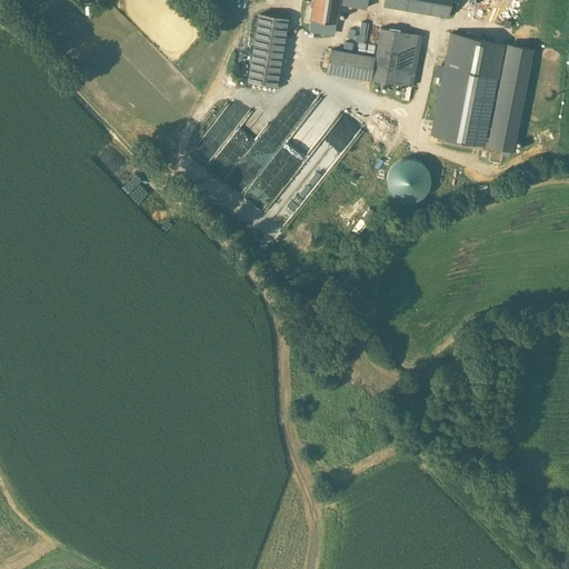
[(365,0),(312,0),(310,18),(336,22),(339,3),(363,8),(365,0)]
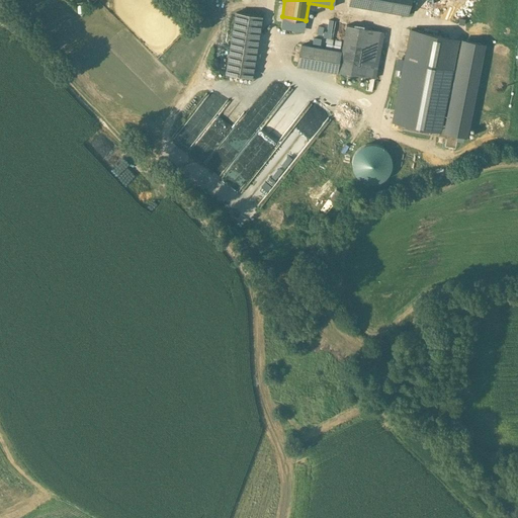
[(348,0),(348,4),(403,13),(407,14),(409,0),(348,0)]
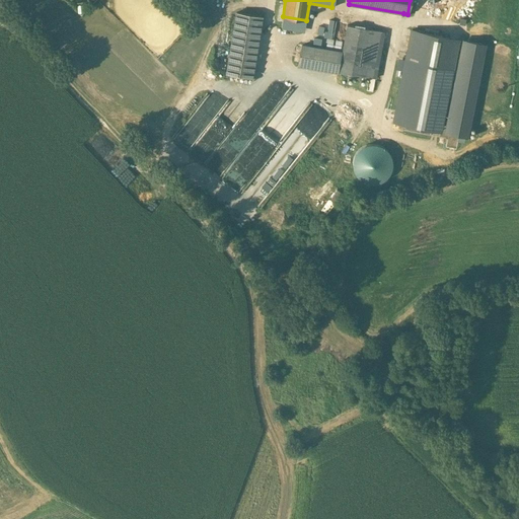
[(262,16),(236,12),(226,73),(251,77),(262,16)]
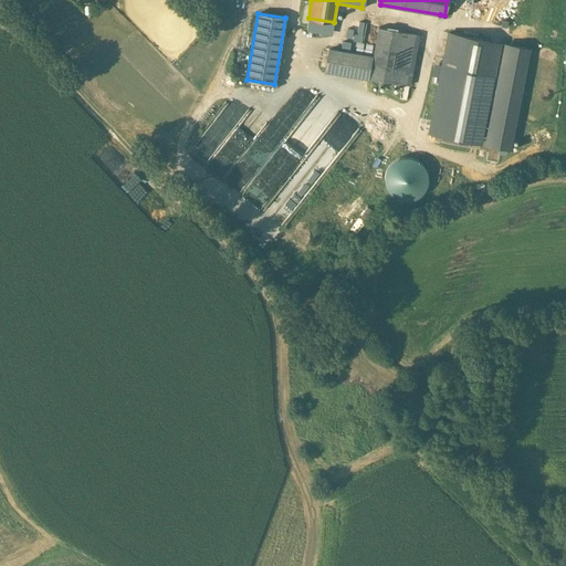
[(334,22),(308,18),(306,31),(332,35),(334,22)]
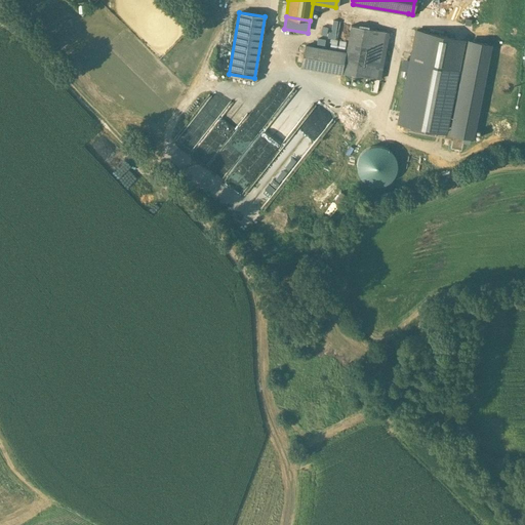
[(384,31),(351,25),(346,51),(341,73),(375,78),(384,31)]
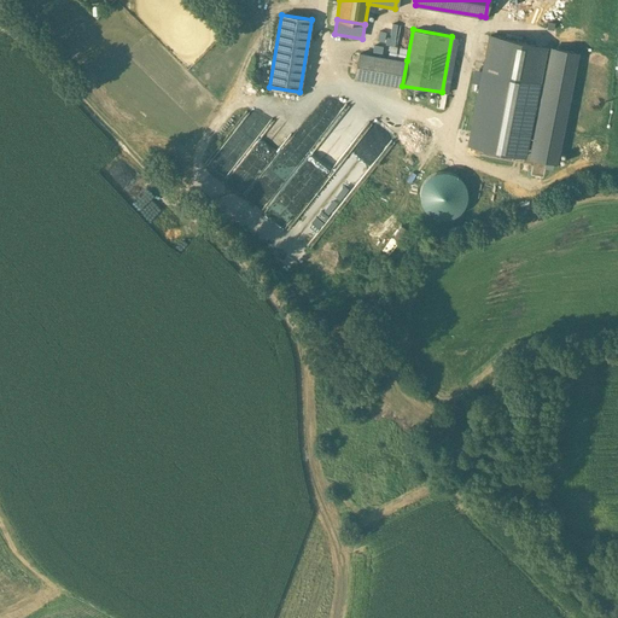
[(546,47),(490,36),(468,145),(524,156),(546,47)]
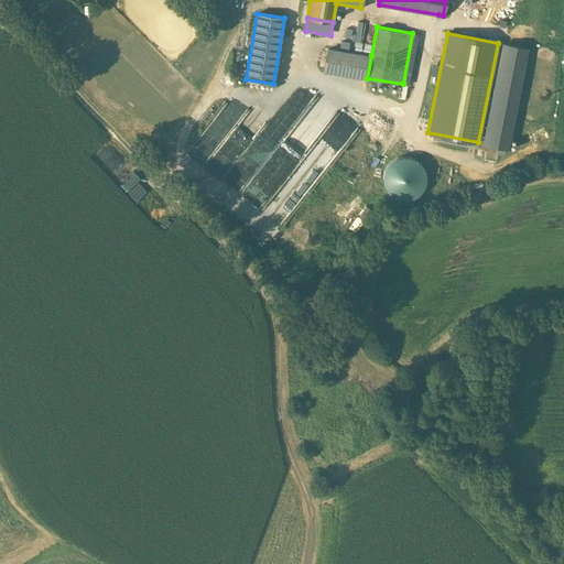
[(524,49),(502,44),(483,143),(506,148),(524,49)]
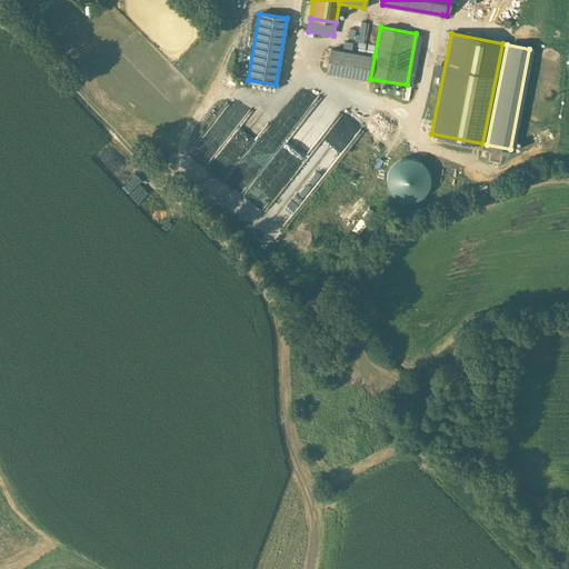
[(375,56),(330,49),(327,71),(370,79),(375,56)]
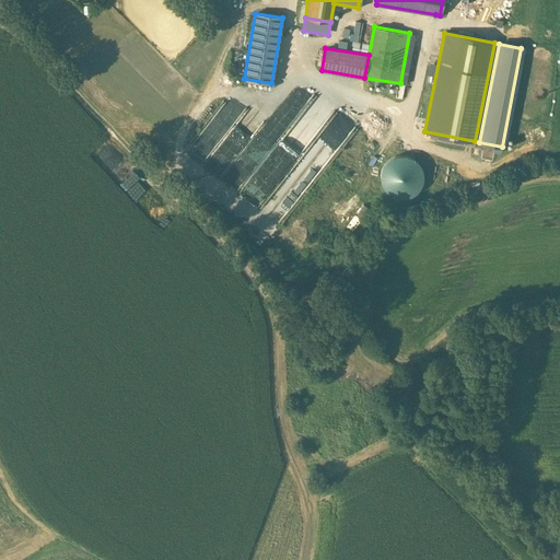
[(238,149),(251,127),(237,119),(224,140),(238,149)]
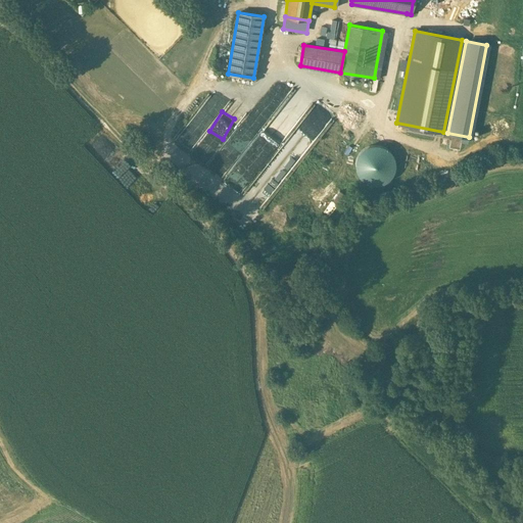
[(359,175),(362,179),(367,183),(373,184),(379,184),(385,182),(390,178),(393,173),(395,165),(394,159),(392,153),(387,148),(381,145),(375,145),(369,146),(363,149),(359,153),(357,158),(355,163),(357,170),(359,175)]
